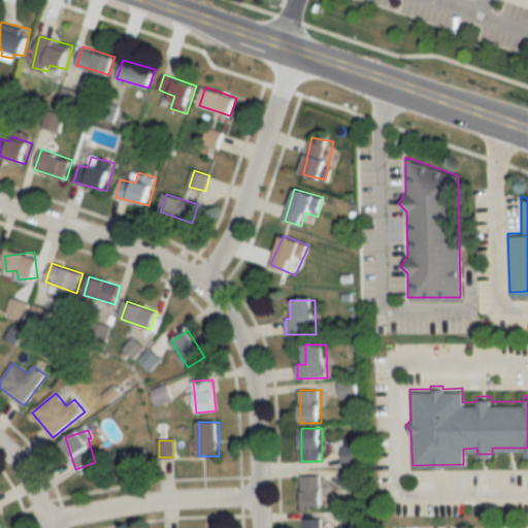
[(323,475),(303,475),(303,508),(323,508),(323,475)]
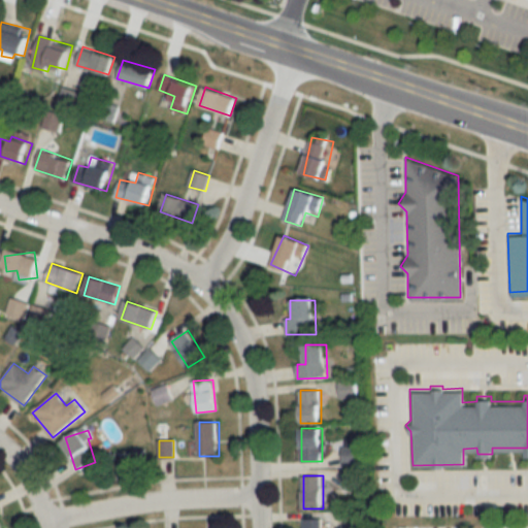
[(324,527),(324,519),(304,519),(304,527),(324,527)]
